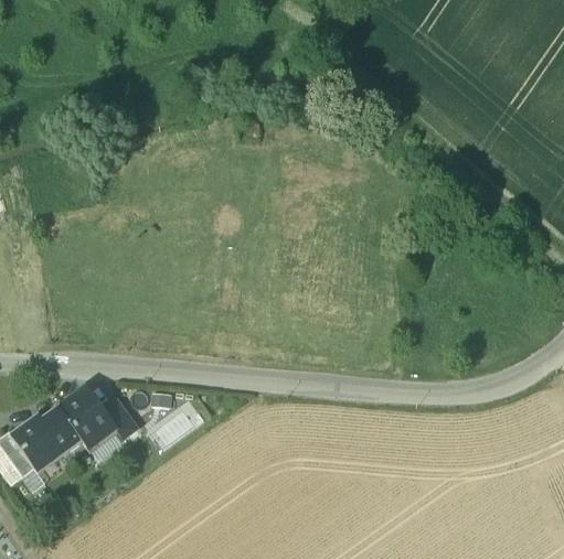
[(100,408),(86,389),(60,408),(84,441),(87,447),(115,427),(100,408)]
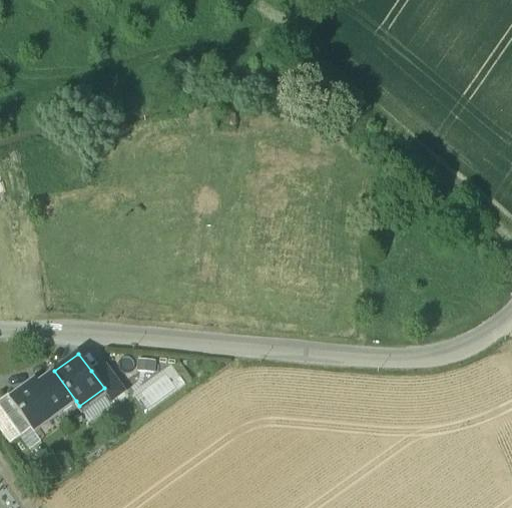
[(124,389),(104,361),(91,371),(104,388),(112,399),(124,389)]
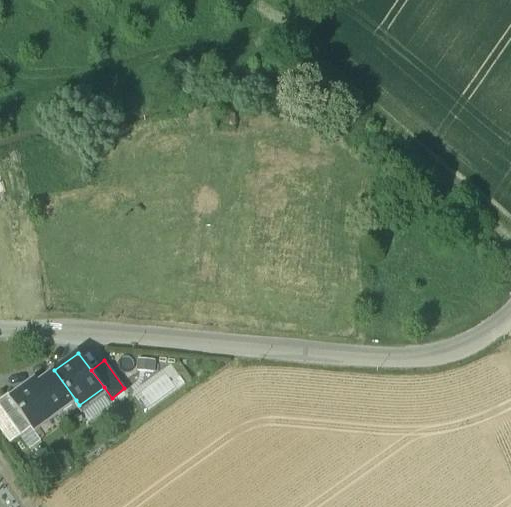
[(76,400),(54,370),(38,382),(35,377),(10,395),(31,424),(55,408),(58,413),(76,400)]
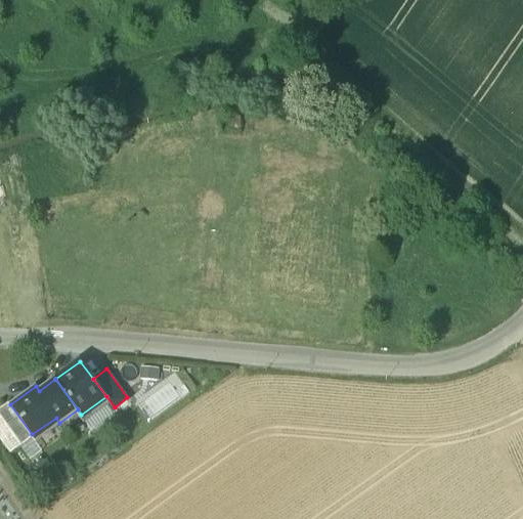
[(0,405),(0,409),(24,442),(19,445),(30,460),(41,451),(32,434),(10,404),(7,400),(0,405)]
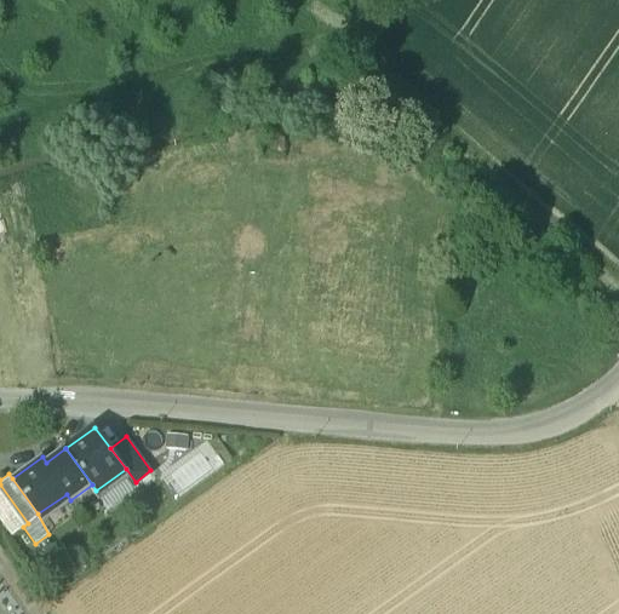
[(28,523),(0,485),(0,514),(13,533),(23,527),(28,523)]
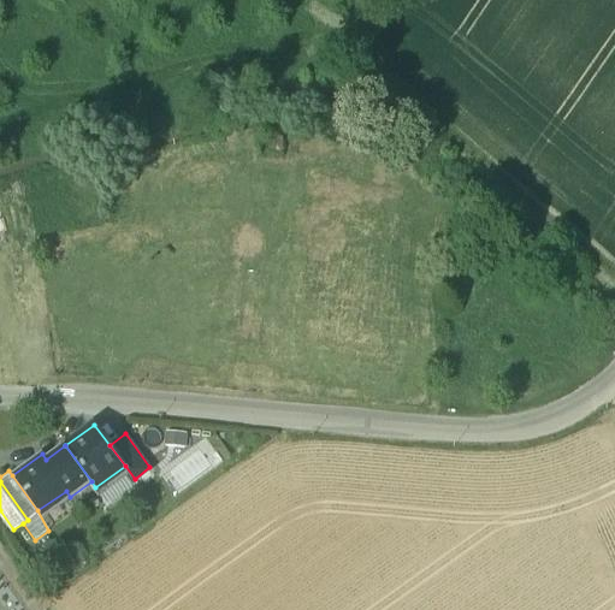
All buildings are outlined.
